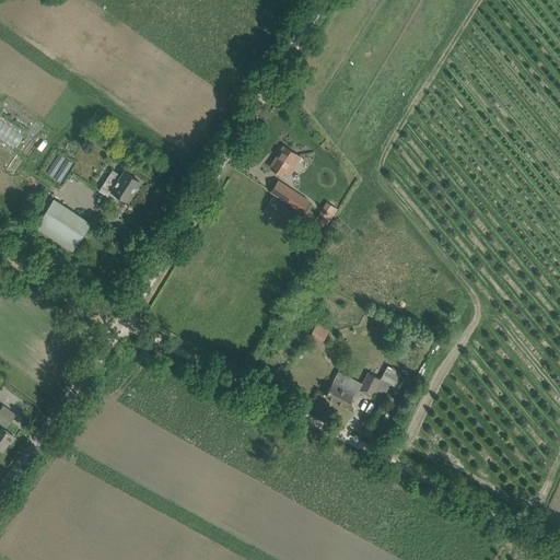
[(299,156),(292,152),(283,146),(283,147),(284,148),(270,168),(281,175),(283,173),(290,161),(294,164),(299,156)]
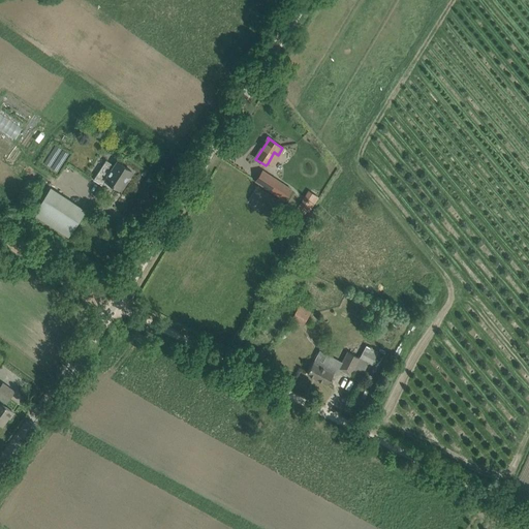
[(131,172),(123,166),(116,161),(114,165),(106,160),(99,172),(93,180),(102,185),(104,181),(120,190),(131,172)]
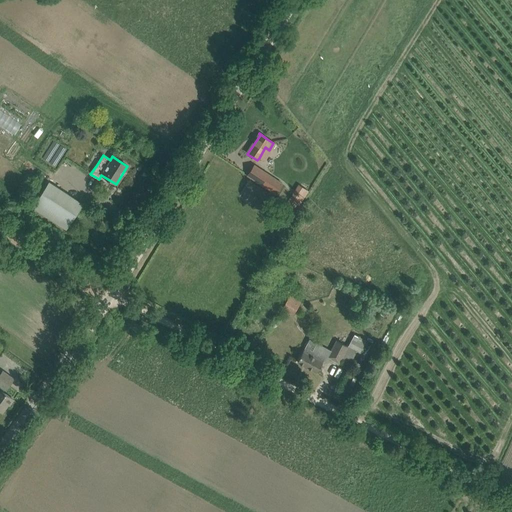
[(283,184),(263,170),(254,165),(247,175),(247,176),(255,181),(276,195),(283,184)]
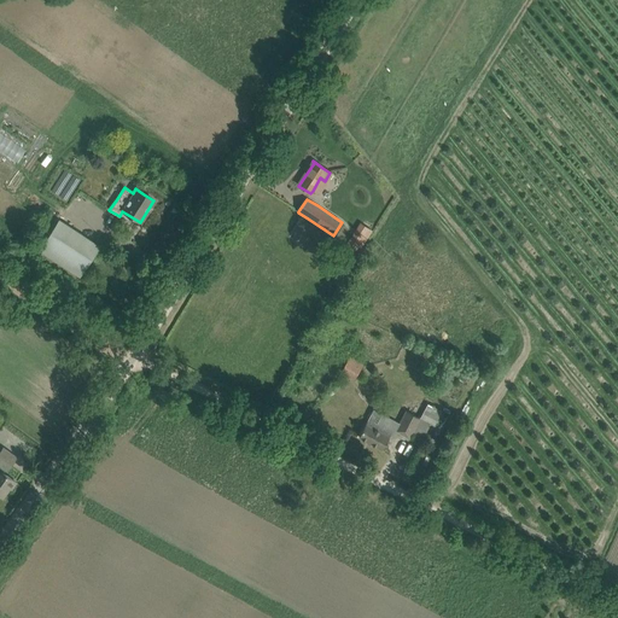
[(99,246),(89,240),(59,220),(40,250),(70,270),(80,277),(99,246)]
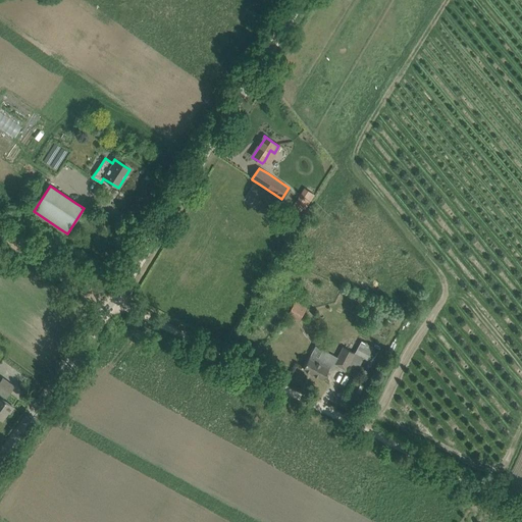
[(294,206),(303,212),(309,203),(299,197),(294,206)]
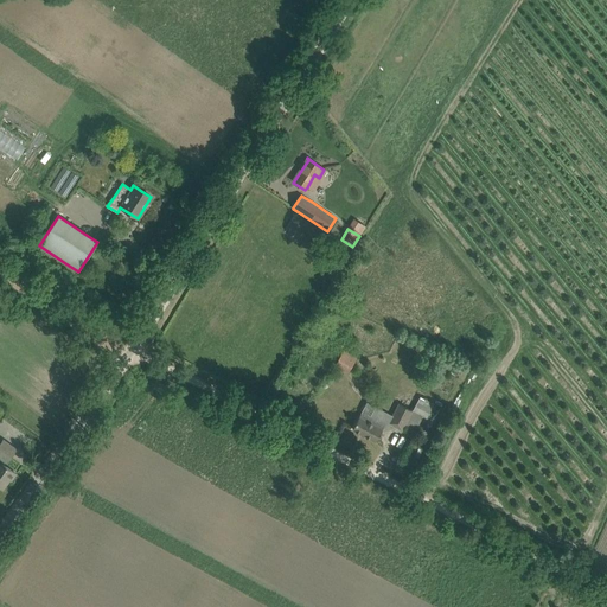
[(357,359),(343,351),(334,366),(349,374),(357,359)]
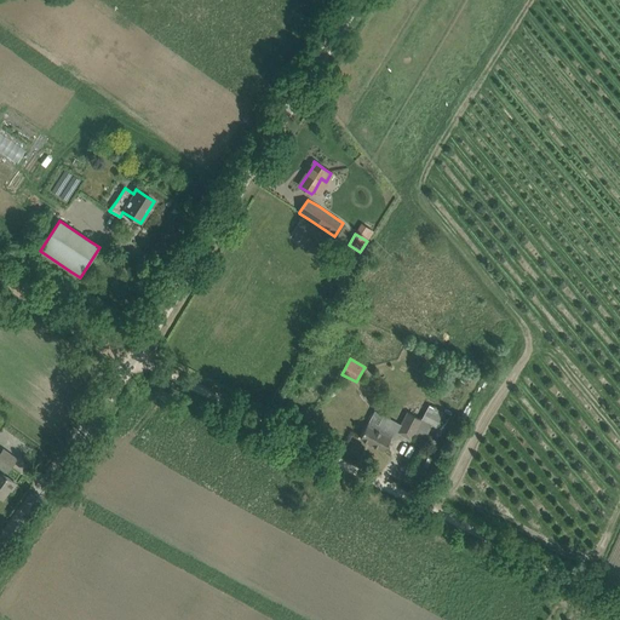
[(407,412),(401,424),(374,411),(369,422),(366,428),(360,438),(384,451),(390,440),(400,434),(411,440),(413,435),(422,419),(417,417),(407,412)]
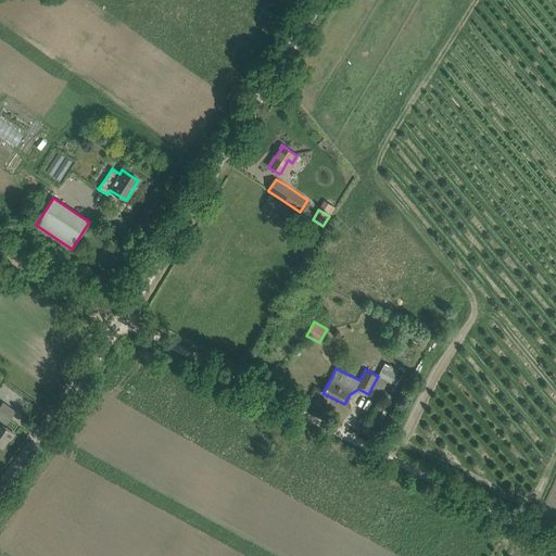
[(14,412),(5,405),(3,403),(0,407),(0,418),(1,419),(0,420),(0,445),(2,447),(13,433),(3,426),(5,422),(7,424),(14,412)]
